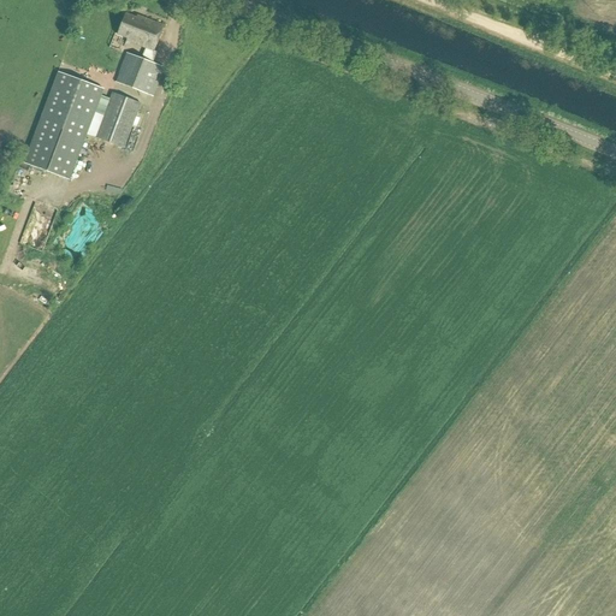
[(126,40),(154,51),(164,25),(144,18),(143,21),(125,13),(118,33),(128,36),(126,40)]
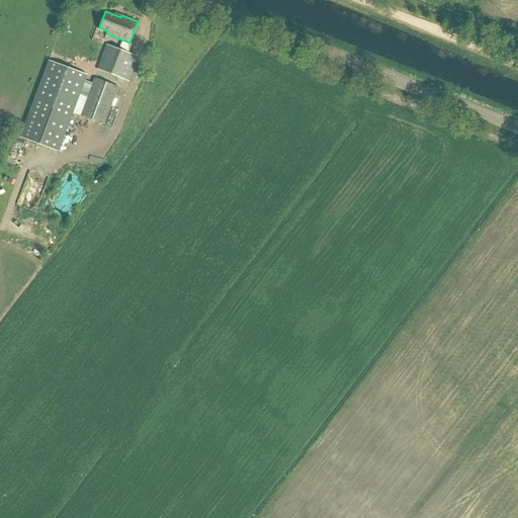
[(139,58),(118,50),(107,45),(98,69),(130,82),(139,58)]
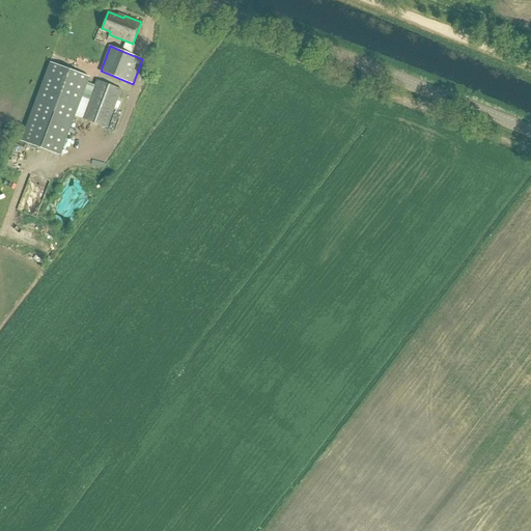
[(46,72),(20,142),(59,157),(85,87),(89,77),(51,62),(50,62),(46,72)]
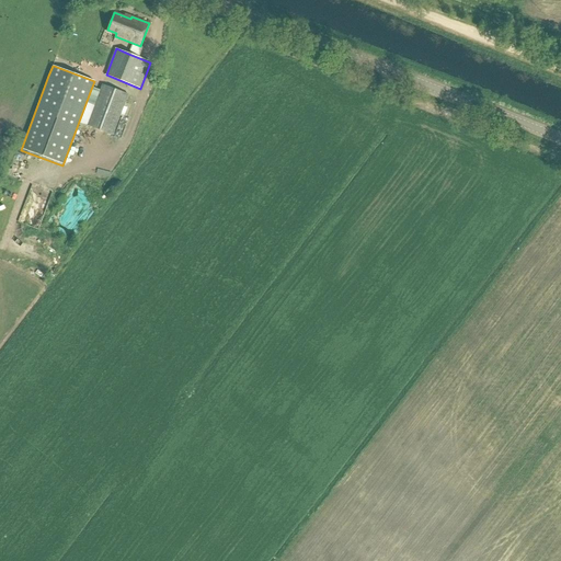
[(114,136),(129,94),(103,84),(99,94),(87,125),(114,136)]
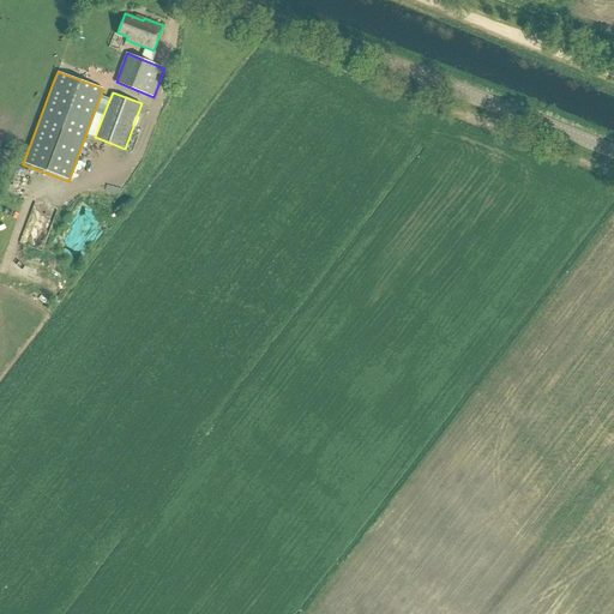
[(115,190),(120,194),(136,179),(130,174),(115,190)]
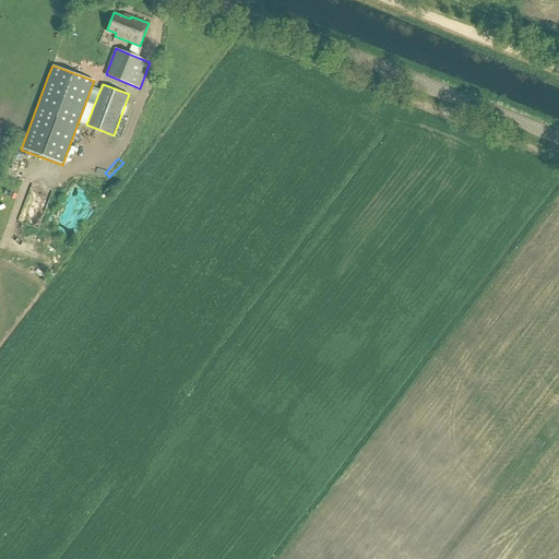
[(70,187),(74,181),(68,177),(63,183),(70,187)]
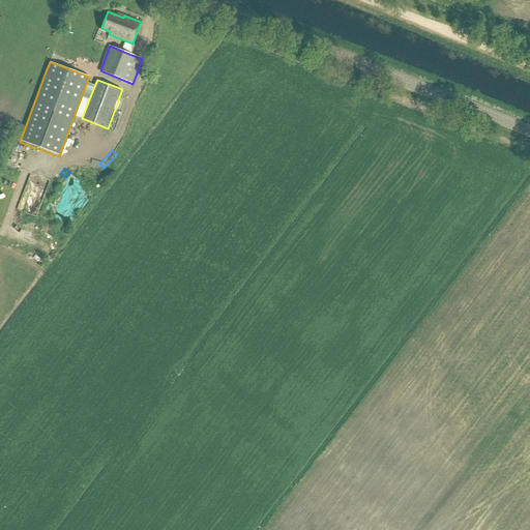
[(35,176),(24,210),(40,216),(53,182),(35,176)]
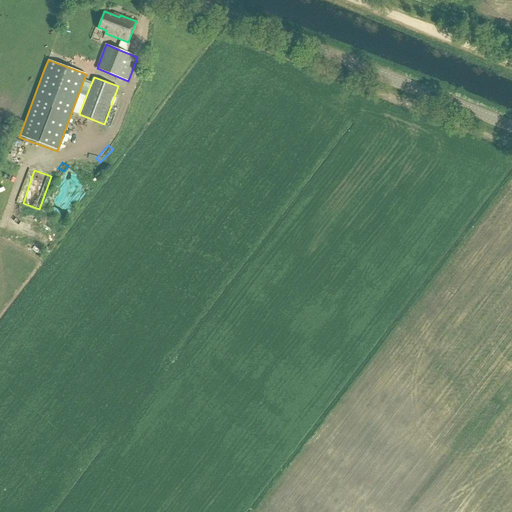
[(43,239),(55,240),(56,224),(44,223),(43,239)]
